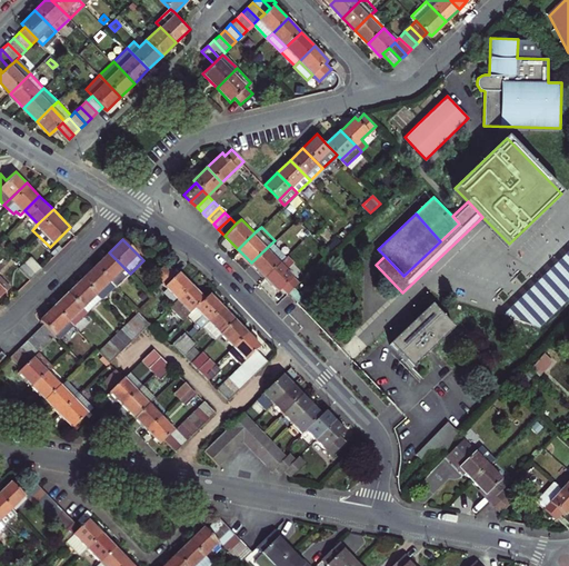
[(266,277),(281,260),(288,255),(275,240),(251,262),(266,277)]
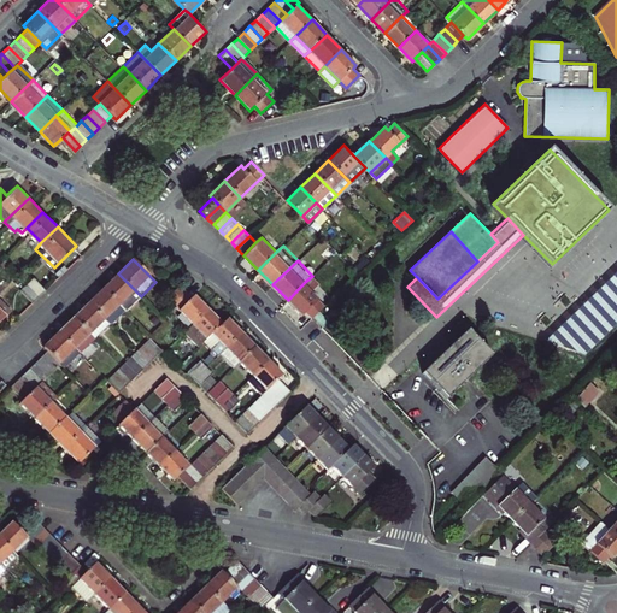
[(118,273),(104,288),(121,305),(125,310),(127,311),(141,296),(118,273)]
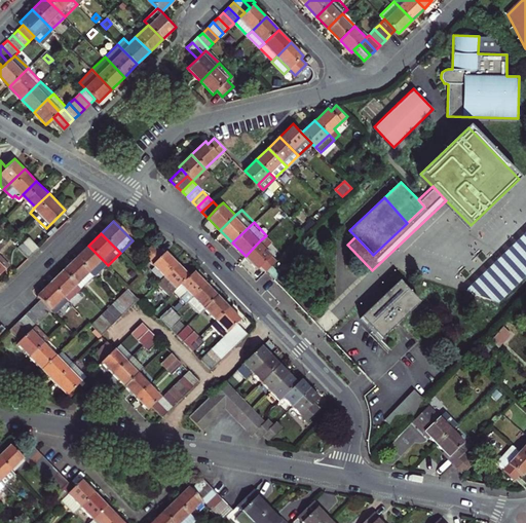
[(17,239),(28,250),(32,245),(23,234),(17,239)]
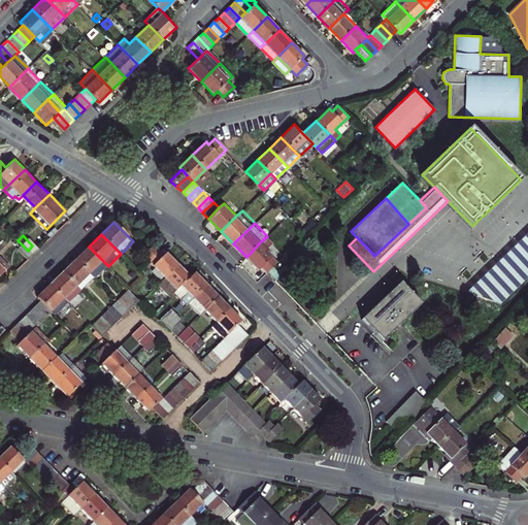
[(286,255),(267,236),(261,241),(281,260),(286,255)]
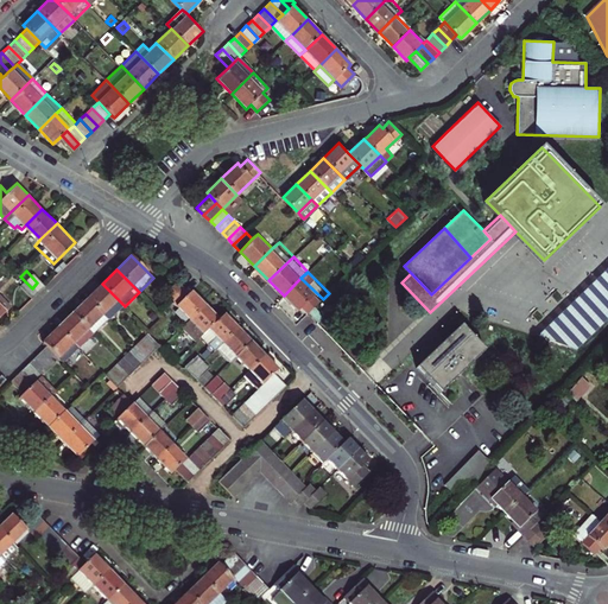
[(25,296),(32,288),(20,277),(13,283),(25,296)]
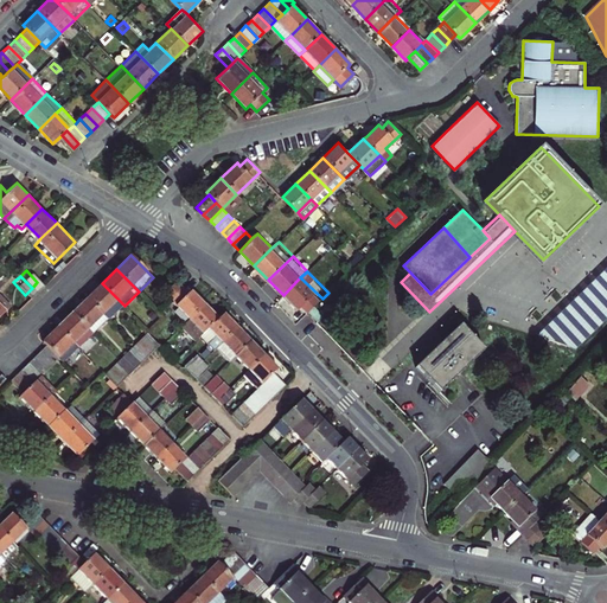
[(323,299),(300,277),(283,295),(298,309),(301,306),(308,313),(323,299)]
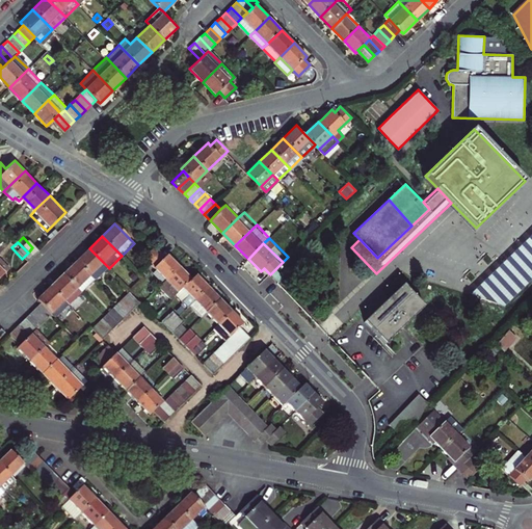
[(144,257),(151,262),(161,253),(155,246),(144,257)]
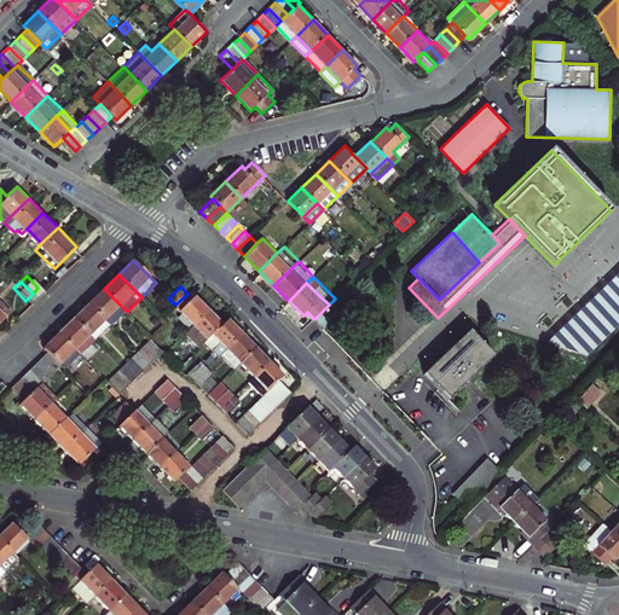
[(121,306),(104,289),(90,303),(105,320),(121,306)]
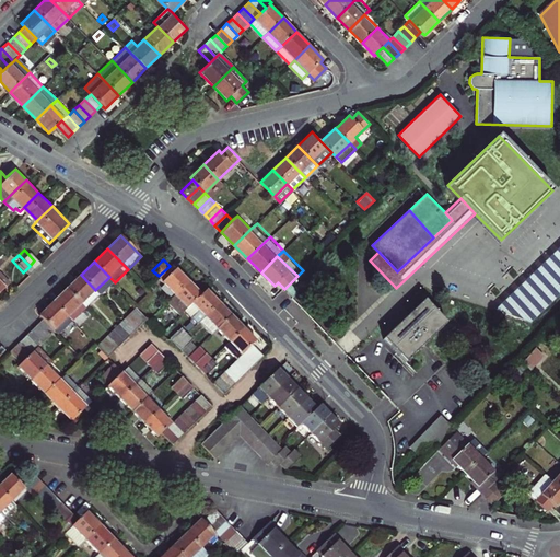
[(159,276),(176,293),(189,281),(177,268),(175,270),(170,266),(159,276)]
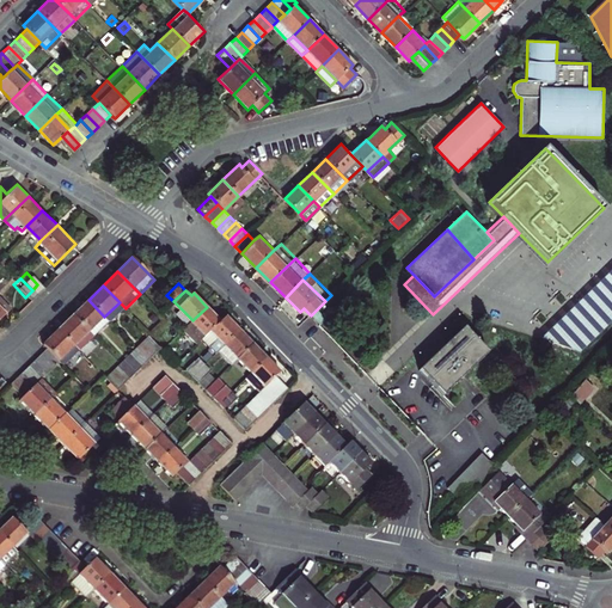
[(109,321),(104,317),(89,300),(73,315),(95,337),(109,321)]
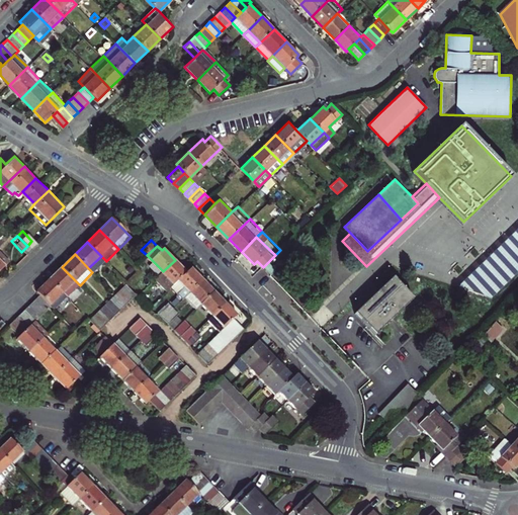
[(101,256),(88,268),(92,272),(105,260),(101,256)]
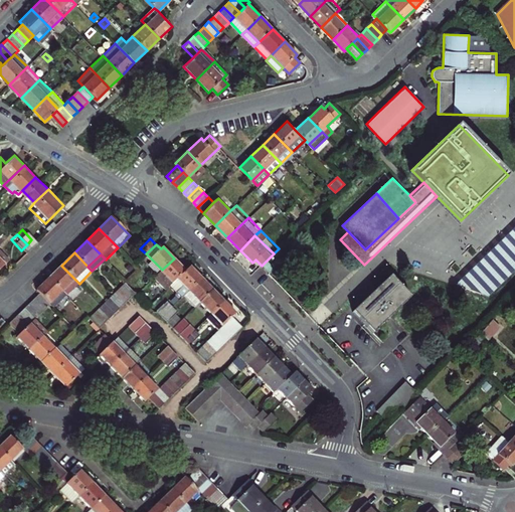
[(168,288),(170,286),(186,271),(174,259),(162,270),(156,276),(168,288)]
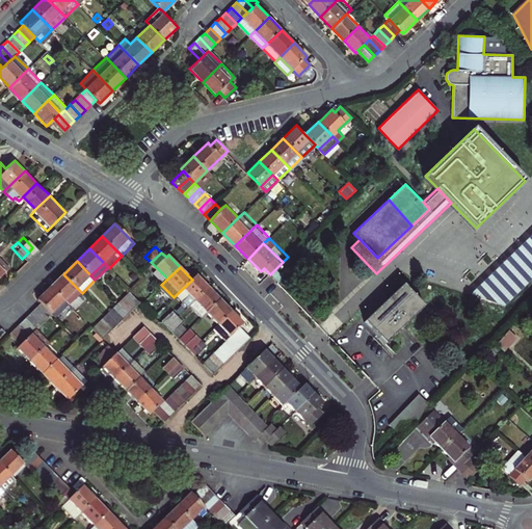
[(70,306),(82,293),(63,274),(51,287),(65,301),(70,306)]
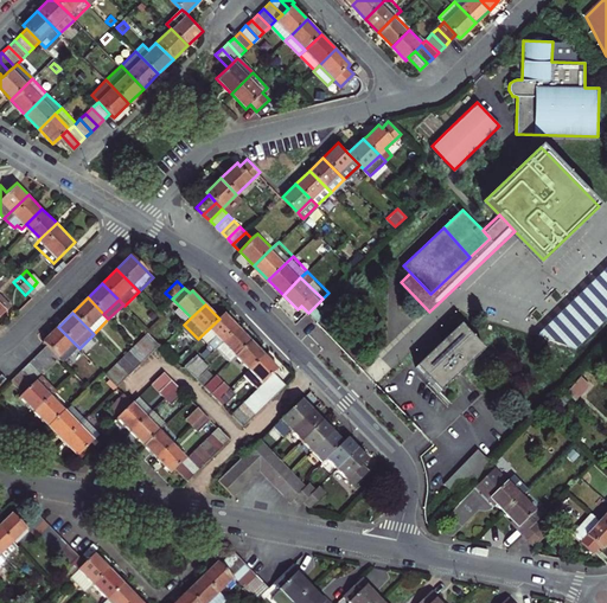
[(218,346),(238,327),(224,313),(219,319),(200,337),(215,351),(218,346)]
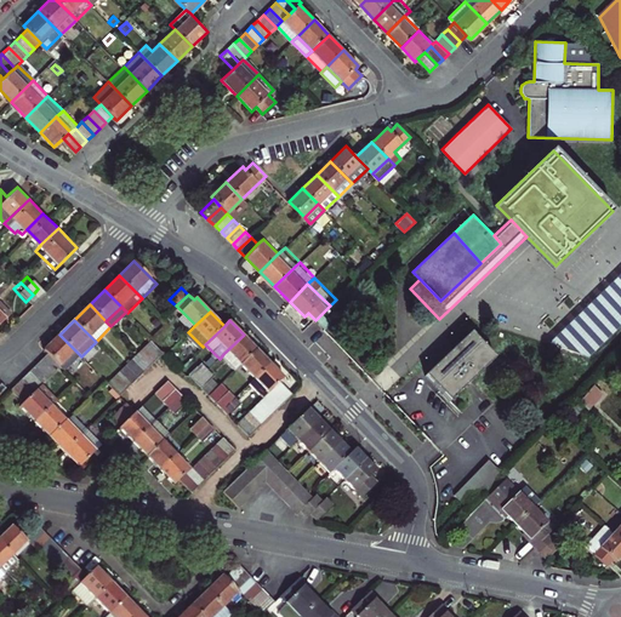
[(497,356),(473,332),(429,375),(453,399),(497,356)]
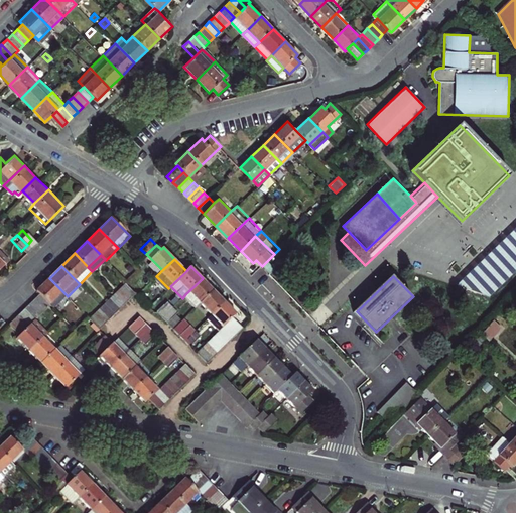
[(50,304),(63,292),(49,278),(37,290),(40,293),(50,304)]
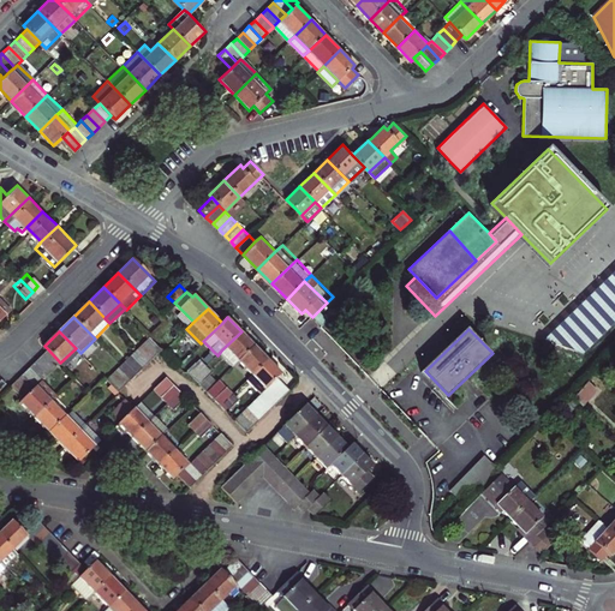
[(240,359),(256,345),(242,331),(221,351),(236,365),(240,359)]
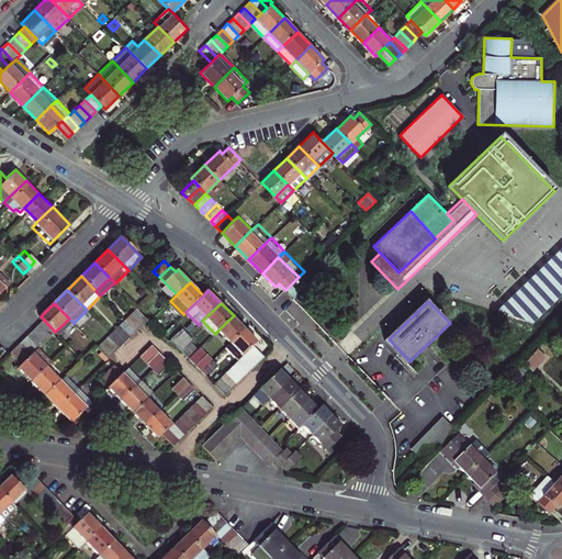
[(130,314),(141,325),(147,320),(135,308),(130,314)]
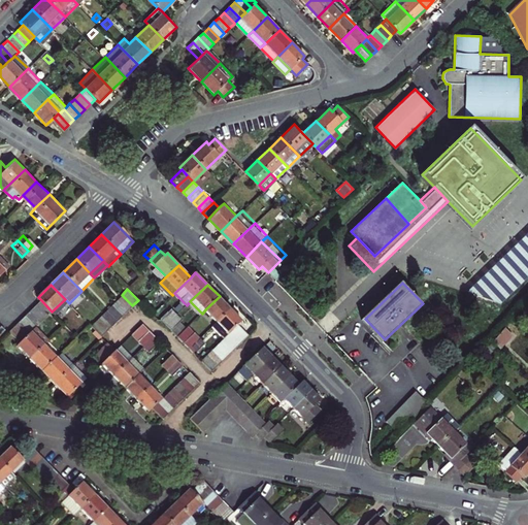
[(132,305),(122,295),(117,299),(127,310),(132,305)]
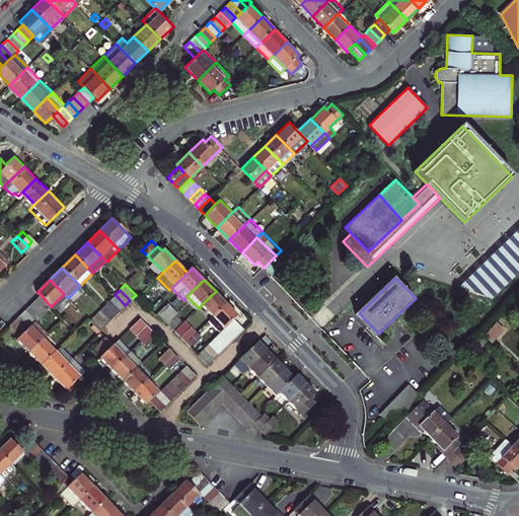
[(227,303),(216,291),(203,303),(215,315),(227,303)]
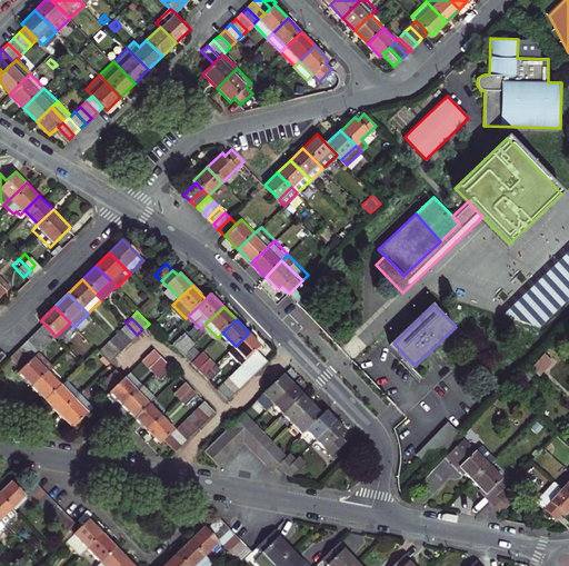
[(56,336),(60,340),(75,327),(70,323),(56,336)]
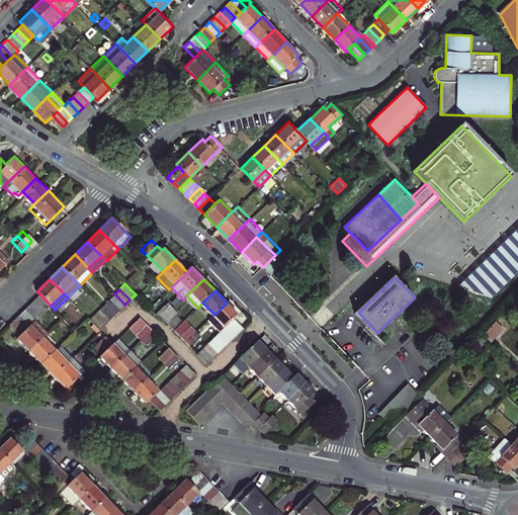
[(119,310),(124,305),(114,293),(113,294),(109,298),(119,310)]
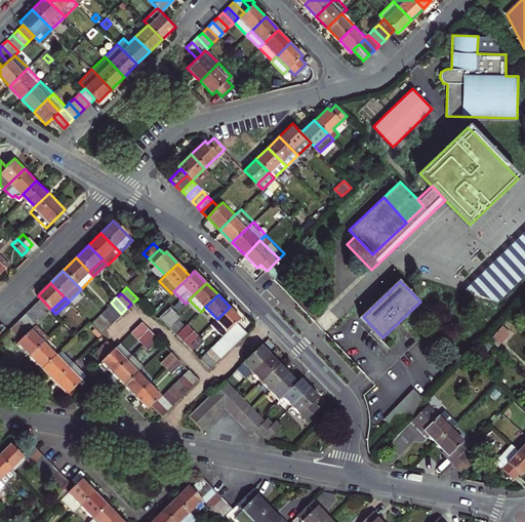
[(46,315),(51,310),(41,298),(36,304),(46,315)]
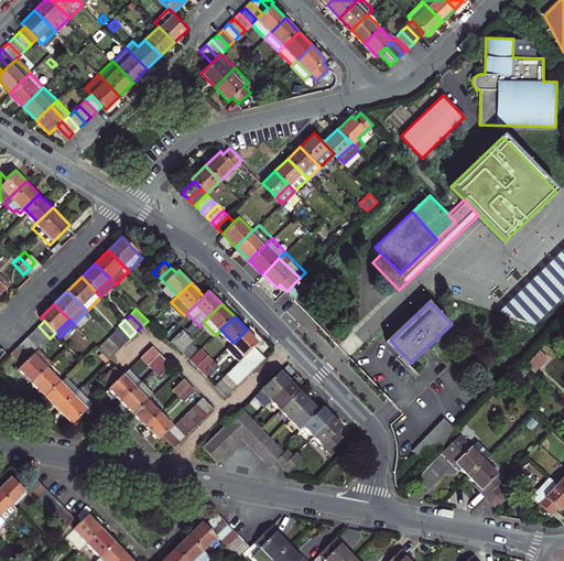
[(125,343),(130,337),(119,325),(112,331),(125,343)]
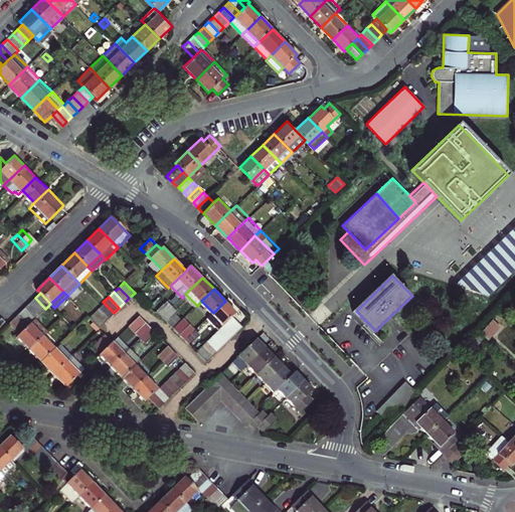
[(35,298),(30,303),(41,314),(45,309),(35,298)]
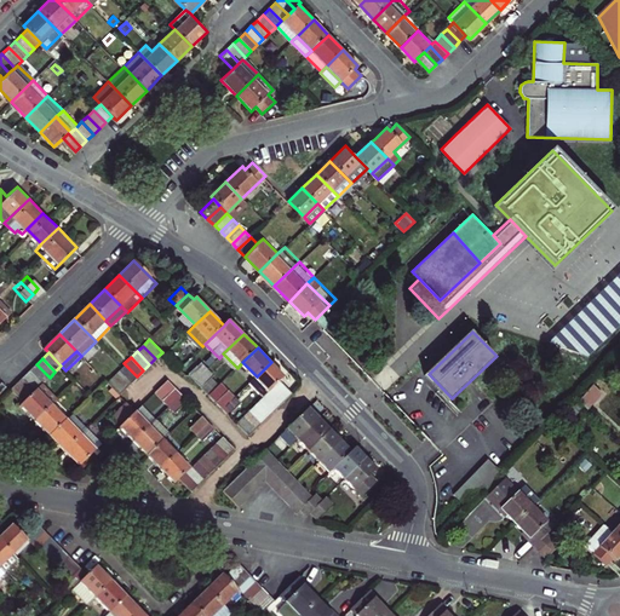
[(208,368),(202,362),(189,374),(196,380),(208,368)]
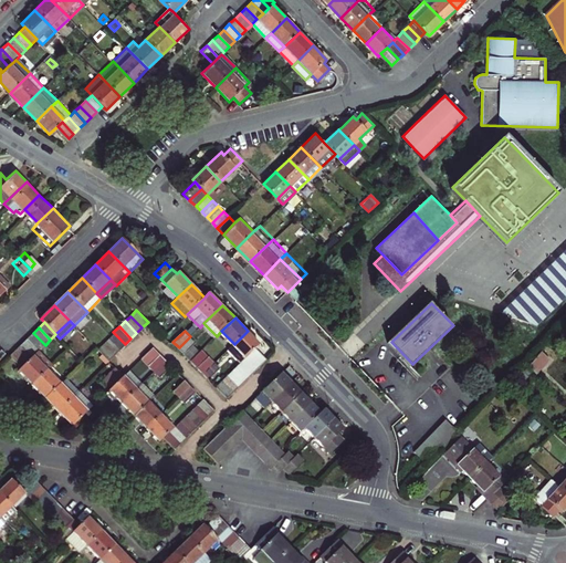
[(257,346),(260,343),(248,331),(234,344),(228,351),(240,363),(245,357),(251,352),(257,346)]
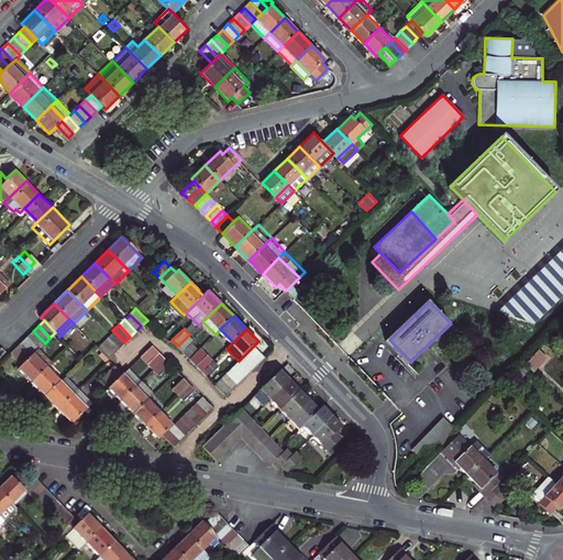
[(107,337),(119,348),(124,342),(112,330),(110,333),(107,337)]
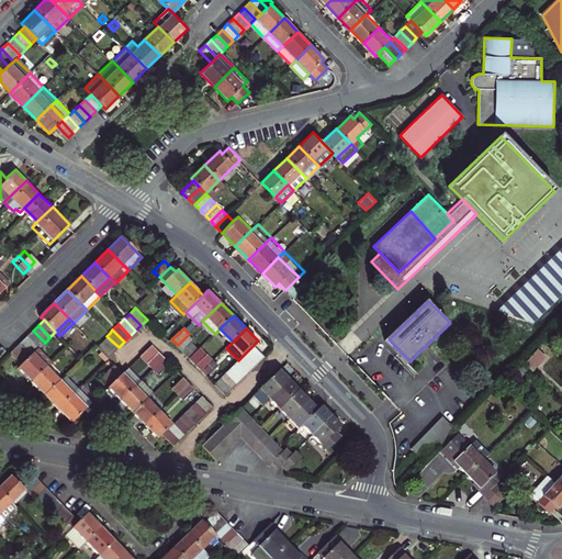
[(33,331),(27,336),(38,348),(40,348),(45,343),(33,331)]
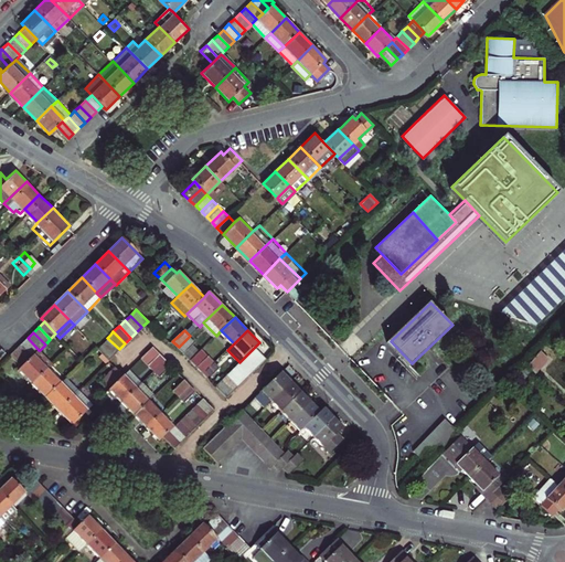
[(194,343),(195,342),(190,336),(179,347),(184,353),(194,343)]
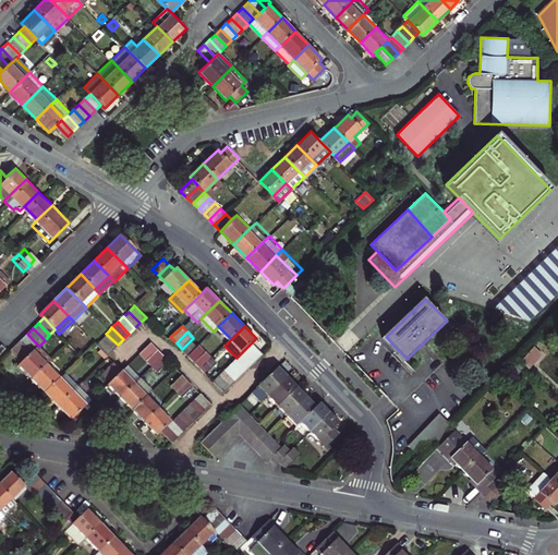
[(33,351),(34,350),(38,346),(27,334),(22,339),(33,351)]
